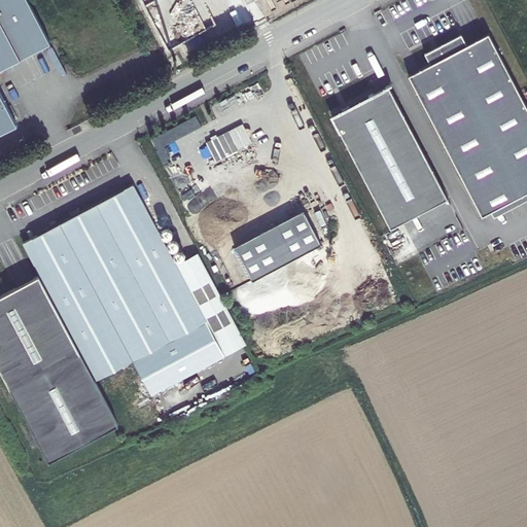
[(24,0),(0,0),(0,134),(15,126),(0,97),(0,73),(49,46),(24,0)]
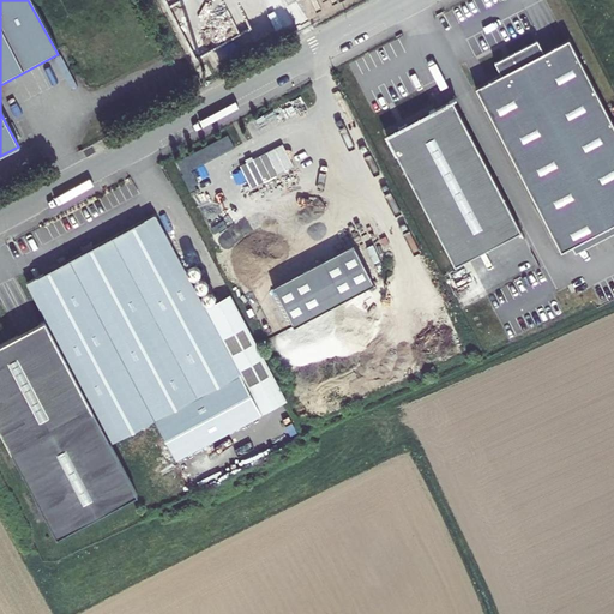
[(477,88),(565,250),(576,244),(579,252),(613,233),(613,120),(570,37),(545,52),(537,40),(495,62),(503,74),(477,88)]
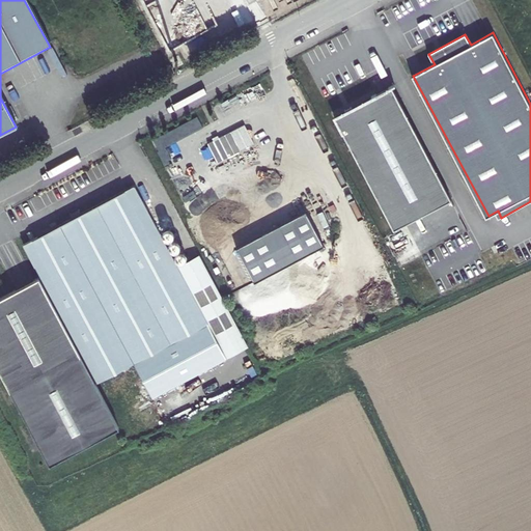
[(384,89),(385,90),(375,95),(374,93),(370,96),(370,98),(351,108),(350,107),(343,110),(344,111),(333,117),(394,229),(451,198),(391,87),(394,86),(393,84),(387,87),(387,88),(384,89)]
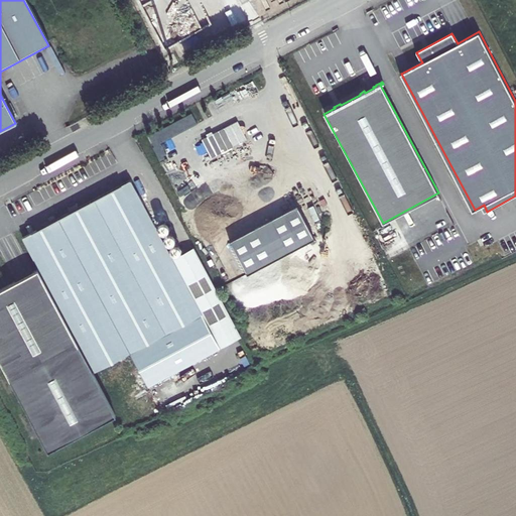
[(192,142),(203,160),(238,141),(235,136),(236,136),(237,134),(237,133),(237,132),(236,130),(235,129),(234,128),(232,128),(231,129),(228,123),(204,136),(203,134),(197,137),(198,139),(192,142)]
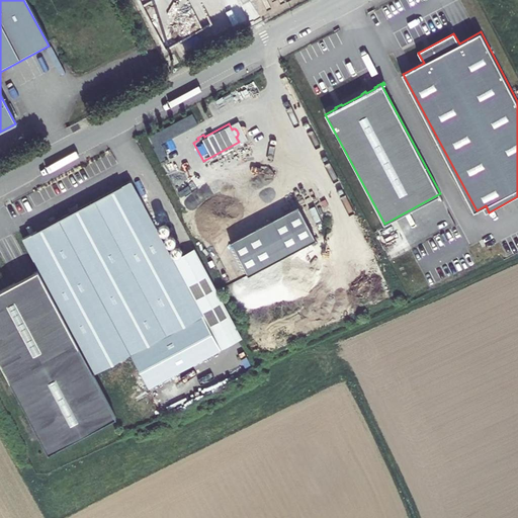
[(150,389),(219,352),(171,261),(128,180),(22,238),(39,269),(0,289),(0,363),(48,453),(114,418),(95,379),(134,359),(150,389)]
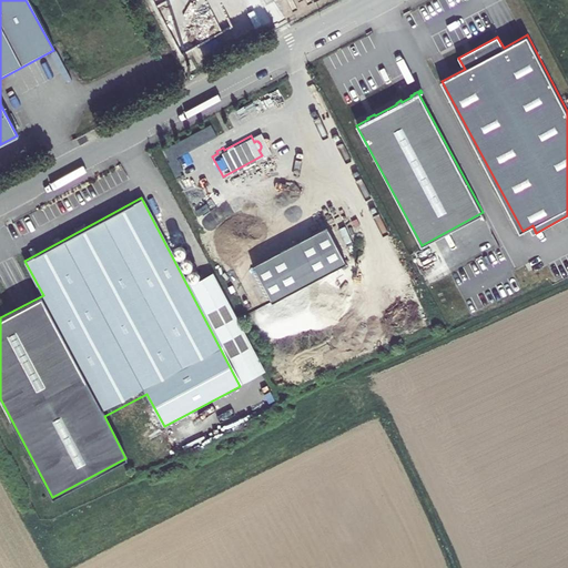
[(242,269),(262,305),(336,265),(316,229),(242,269)]
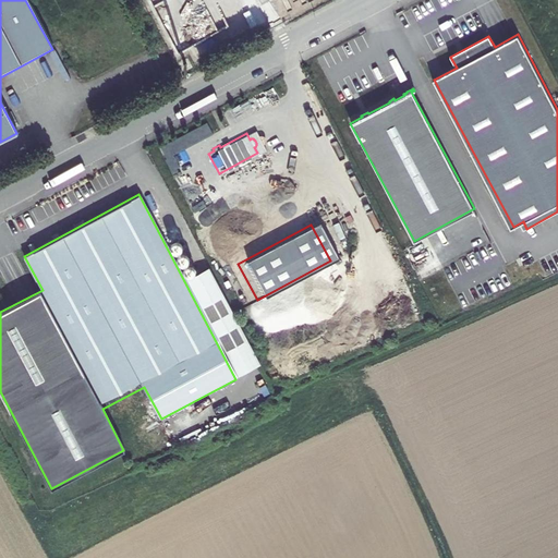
[(264,364),(211,267),(184,281),(235,379),(253,370),(264,364)]
